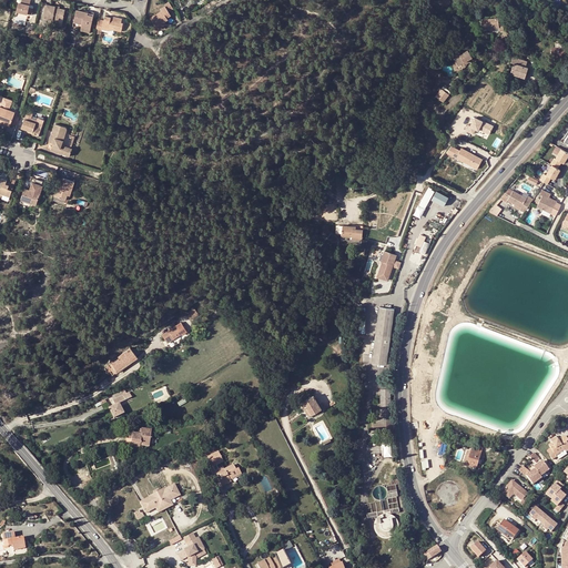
[(19,2),(17,11),(32,14),(33,8),(29,7),(30,4),(30,0),(21,0),(21,2),(19,2)]
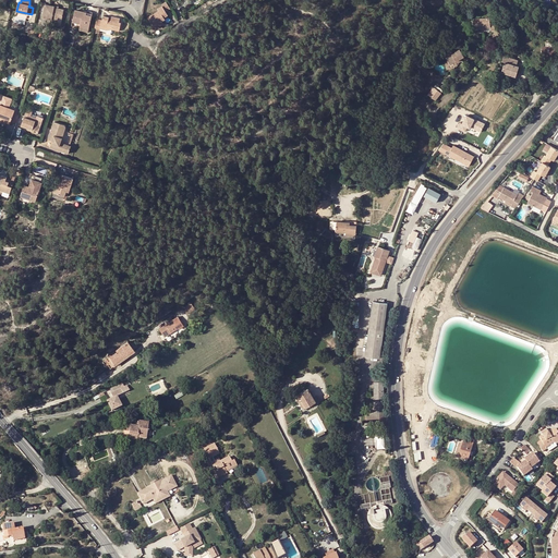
[(166,11),(170,8),(166,1),(161,4),(162,5),(157,9),(158,10),(148,16),(154,26),(161,21),(165,19),(164,17),(168,14),(166,11)]
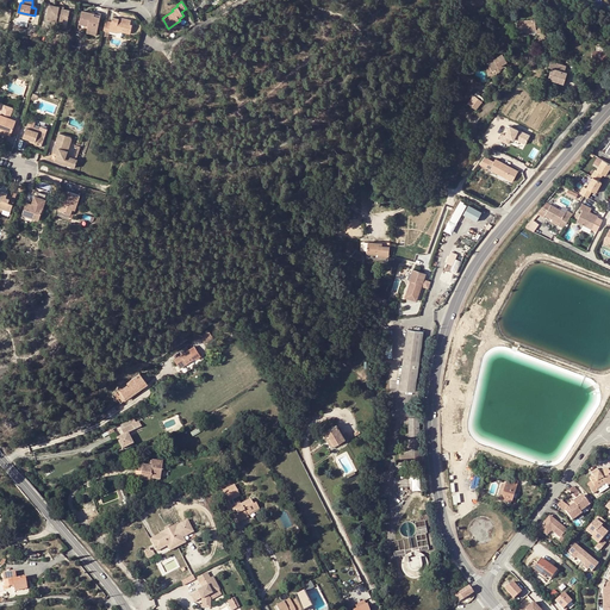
[(50,5),(47,19),(57,22),(57,19),(63,20),(68,20),(70,11),(63,10),(60,8),(60,6),(50,5)]
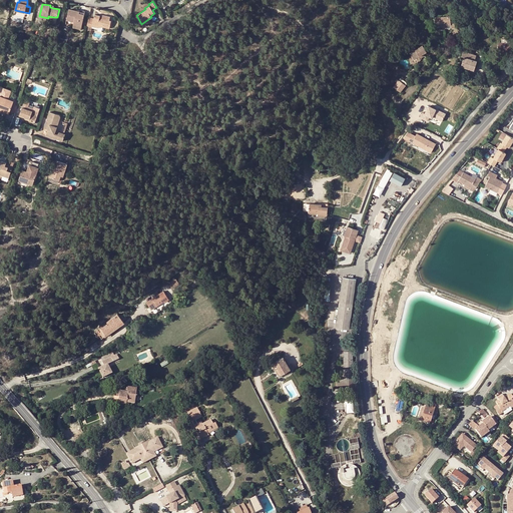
[(73,24),(82,26),(84,14),(78,13),(78,11),(69,9),(67,19),(74,21),(73,24)]
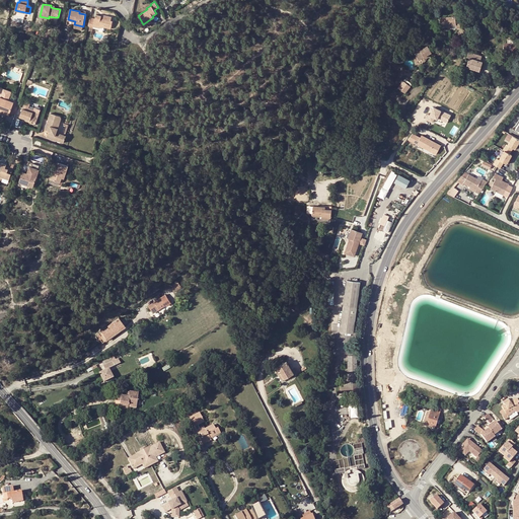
[(95,19),(90,18),(88,27),(93,28),(93,26),(93,24),(99,25),(100,23),(104,24),(104,26),(110,28),(113,20),(110,20),(112,16),(104,15),(104,16),(101,16),(95,15),(95,19)]
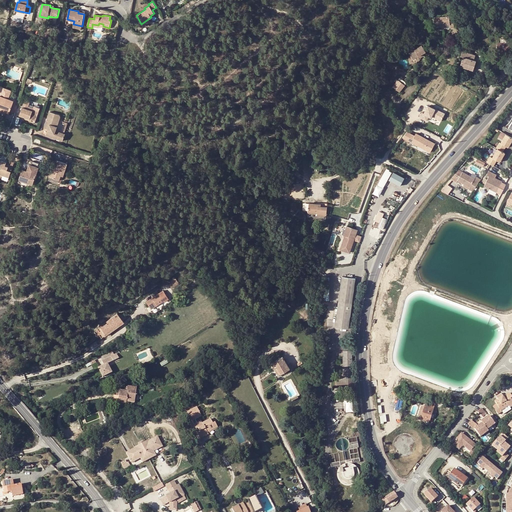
[(435,27),(440,27),(440,25),(446,25),(450,25),(450,27),(454,27),(453,20),(449,20),(449,16),(434,18),(435,27)]
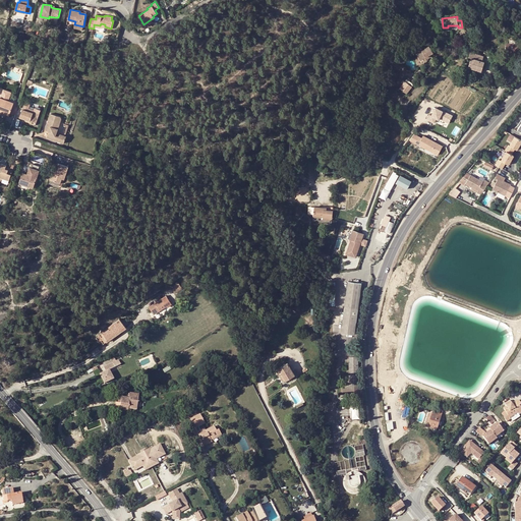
[(430,17),(423,25),(427,29),(433,21),(430,17)]
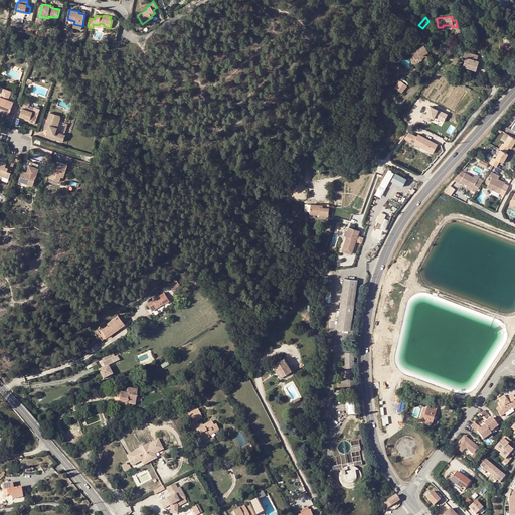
[(514,43),(512,43),(504,43),(500,43),(500,52),(514,52),(514,43)]
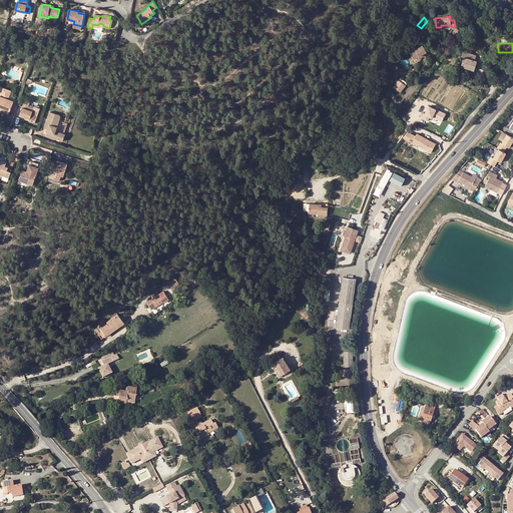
[(414,59),(419,56),(423,54),(427,52),(423,45),(415,49),(414,48),(409,51),(414,59)]
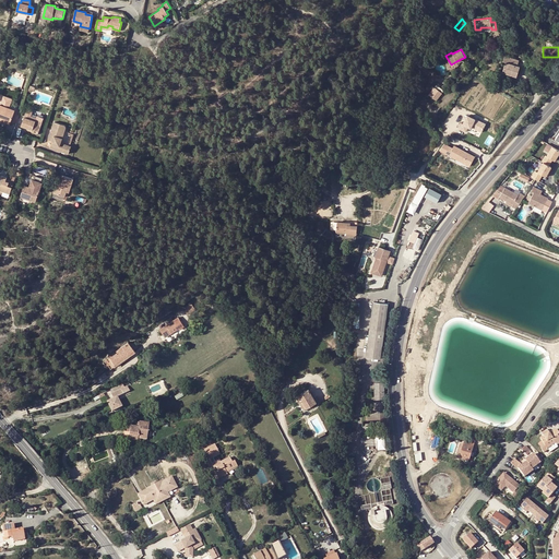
[(502,72),(516,76),(520,67),(518,66),(519,60),(504,56),(503,61),(506,62),(502,72)]
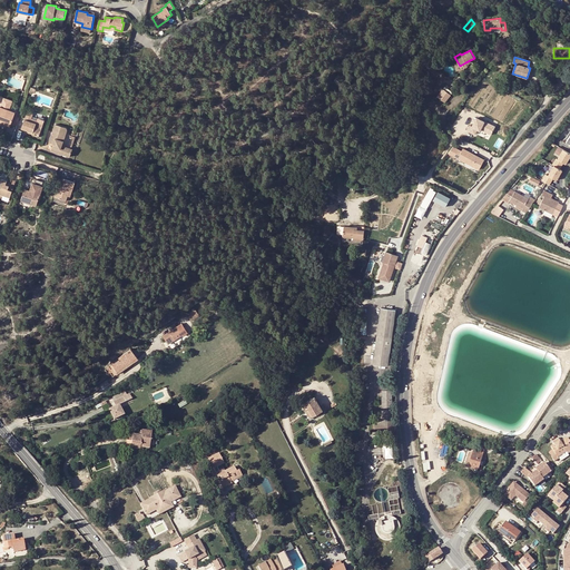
[(524,84),(527,78),(512,74),(511,79),(524,84)]
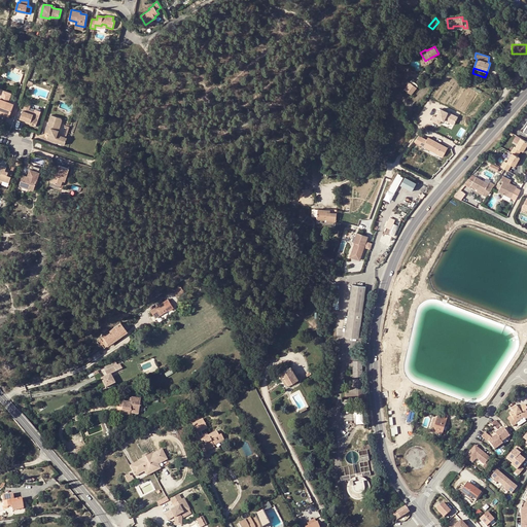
[(410,82),(408,84),(405,89),(411,95),(417,88),(410,82)]
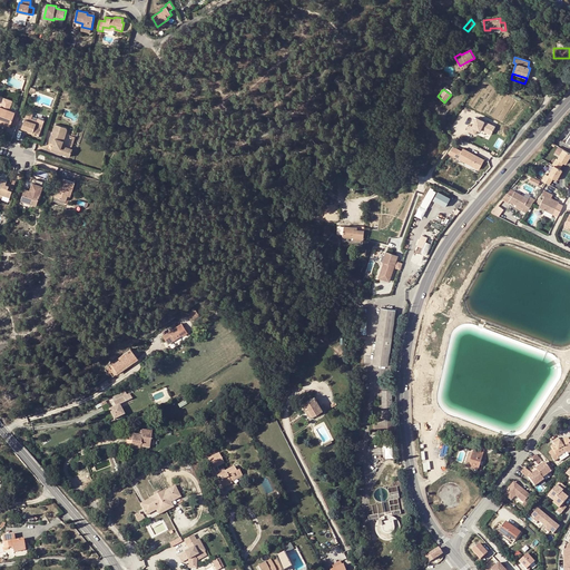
[(421,91),(411,106),(418,110),(420,106),(421,107),(425,100),(424,99),(428,95),(421,91)]
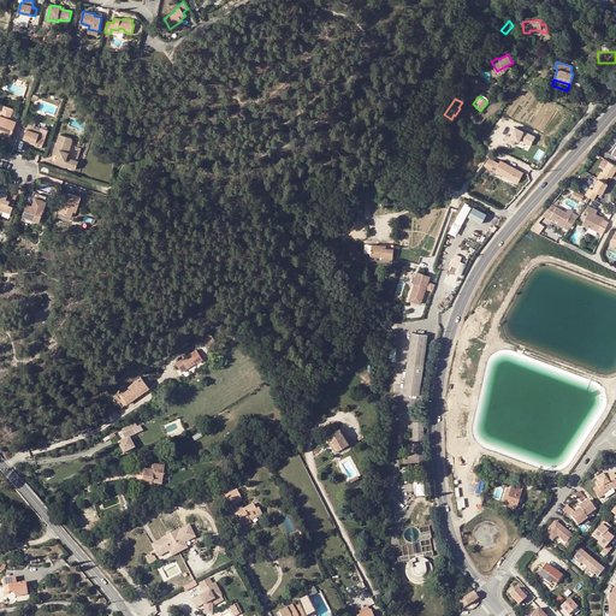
[(0,116),(0,129),(12,134),(17,122),(7,118),(1,116),(0,116)]
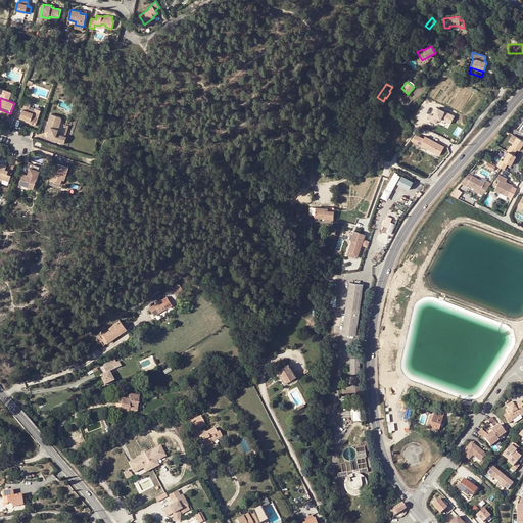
[(448,129),(456,114),(438,106),(434,114),(431,113),(429,120),(448,129)]
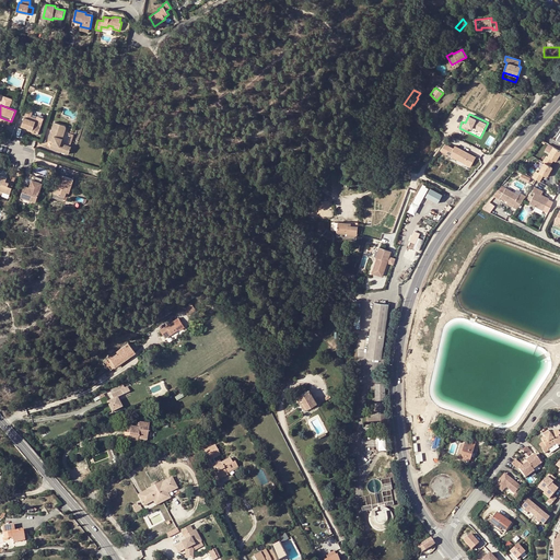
[(33,129),(32,131),(38,133),(42,124),(36,121),(31,119),(24,117),(21,126),(26,128),(33,129)]
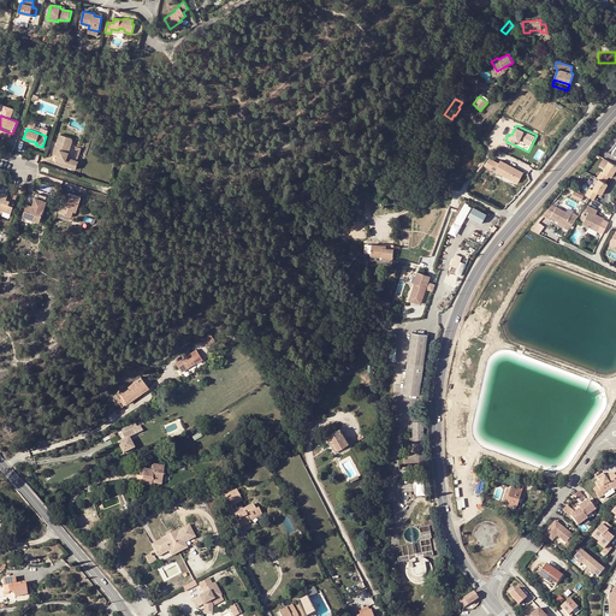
[(58,159),(57,158),(55,163),(76,170),(78,161),(67,157),(72,141),(72,138),(59,134),(53,153),(57,154),(59,155),(58,159)]
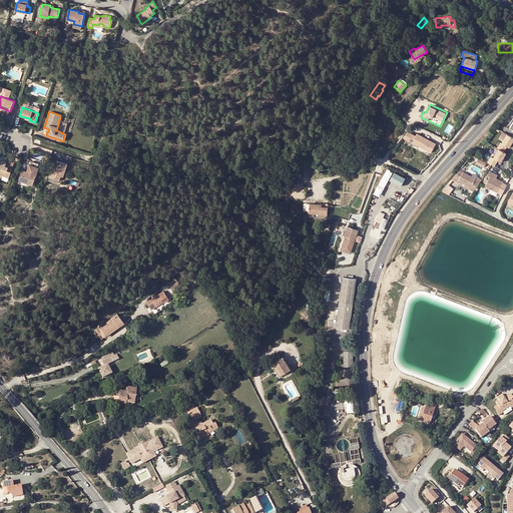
[(412,134),(409,140),(431,152),(436,144),(417,133),(416,136),(412,134)]
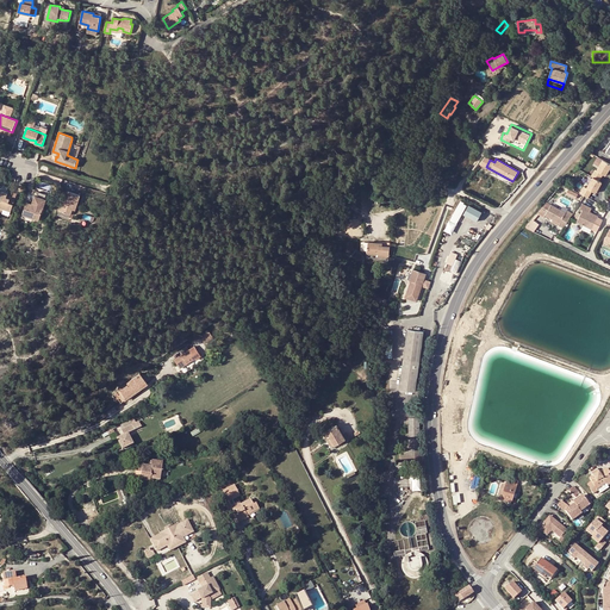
[(591,176),(592,178),(598,181),(603,174),(605,175),(609,167),(609,163),(603,160),(598,167),(596,170),(595,169),(591,176)]
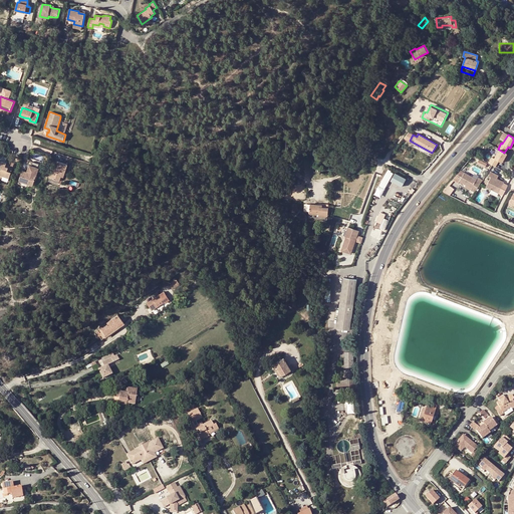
[(492,157),(488,163),(492,165),(495,167),(498,161),(501,163),(507,154),(504,153),(499,150),(494,159),(492,157)]
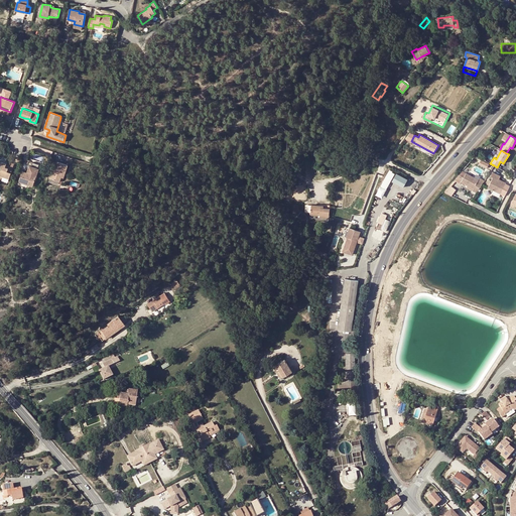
[(4,170),(5,166),(6,163),(0,161),(0,175),(9,178),(14,163),(10,162),(8,167),(7,171),(4,170)]
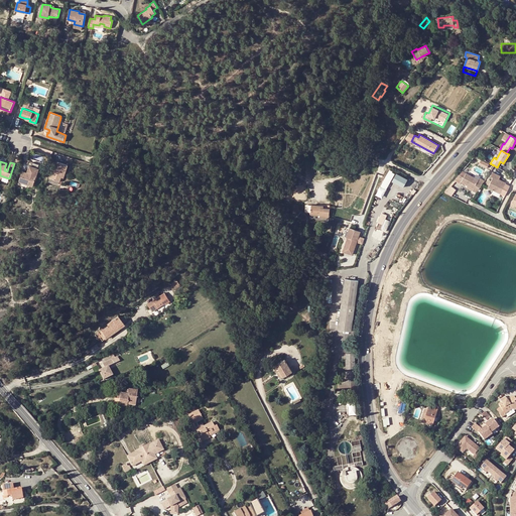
[(63,172),(66,173),(69,165),(57,161),(55,168),(55,170),(52,169),(49,178),(60,182),(62,176),(63,172)]
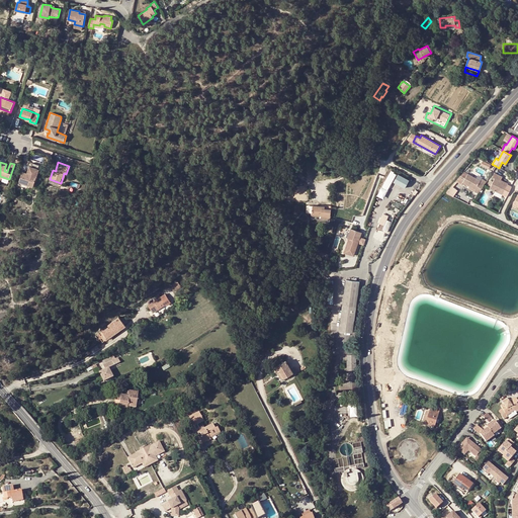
[(32,187),(35,178),(30,176),(30,174),(36,176),(38,170),(37,169),(30,167),(29,166),(27,173),(22,172),(18,182),(32,187)]
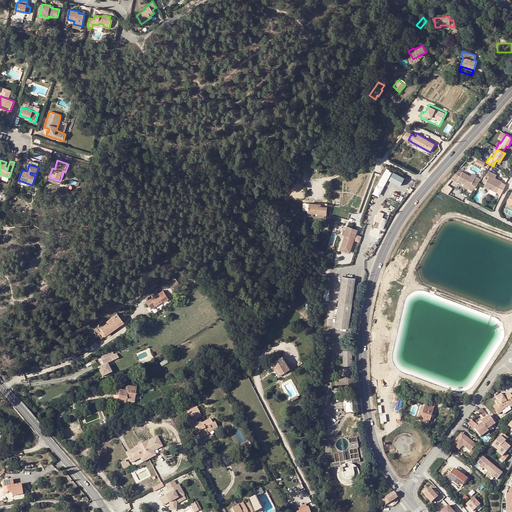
[(386,168),(375,193),(381,196),(392,170),(386,168)]
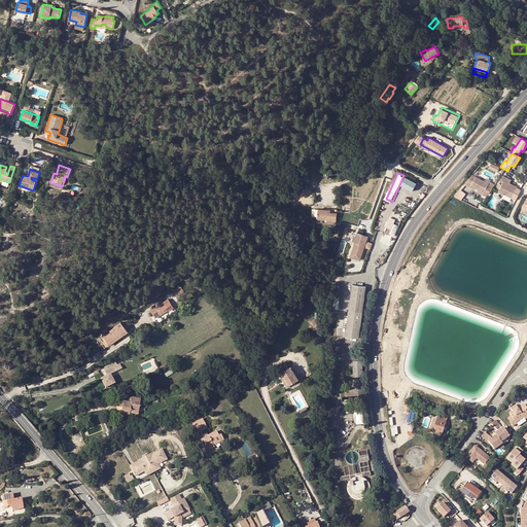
[(471,174),(464,183),(465,184),(470,187),(471,186),(478,189),(483,192),(483,195),(487,197),(494,184),(490,182),(489,184),(471,174)]
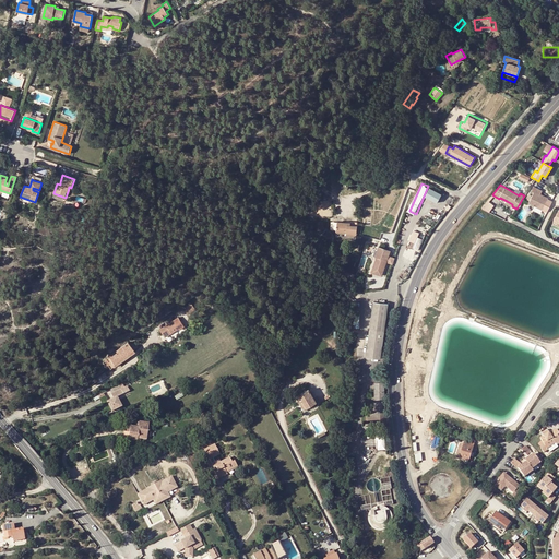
[(547,212),(552,201),(540,194),(542,190),(534,187),(532,190),(534,191),(528,202),(535,205),(543,210),(547,212)]
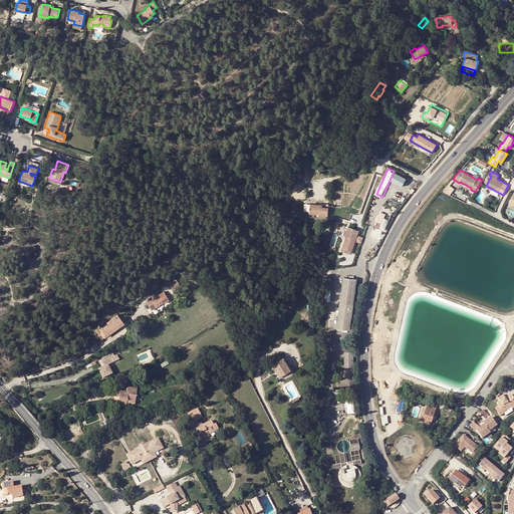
[(406,179),(395,173),(391,181),(402,187),(406,179)]
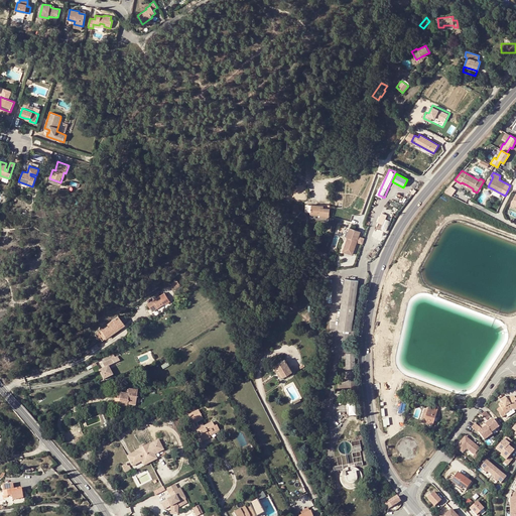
[(448,196),(455,189),(450,186),(449,185),(442,192),(448,196)]
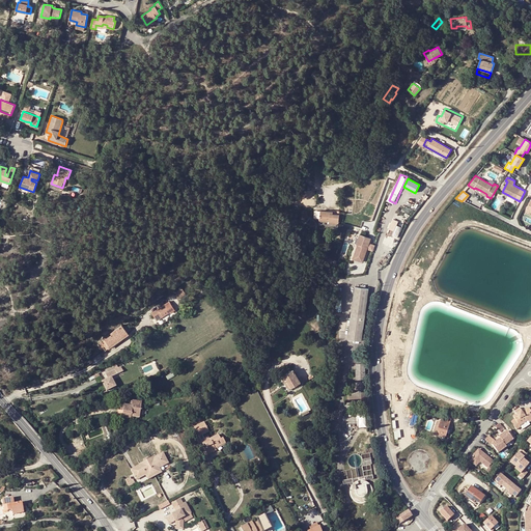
[(338,224),(339,215),(333,215),(330,214),(330,212),(320,211),(319,220),(329,221),(329,224),(338,224)]
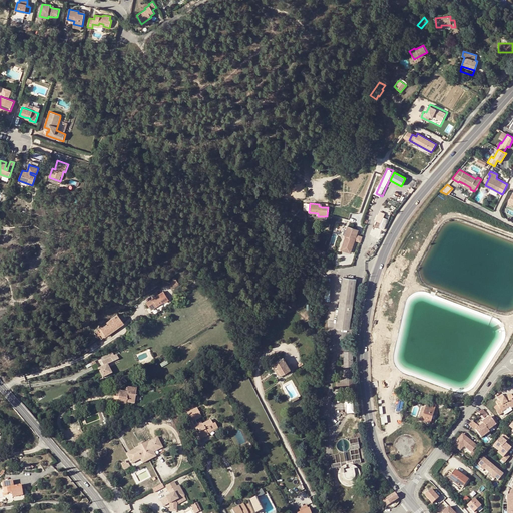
[(383,217),(379,227),(384,230),(389,220),(383,217)]
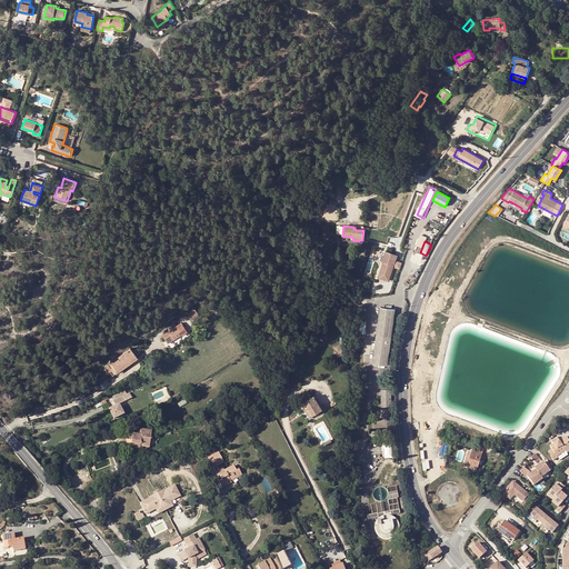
[(378,277),(388,280),(397,255),(386,250),(382,261),(383,261),(378,277)]
